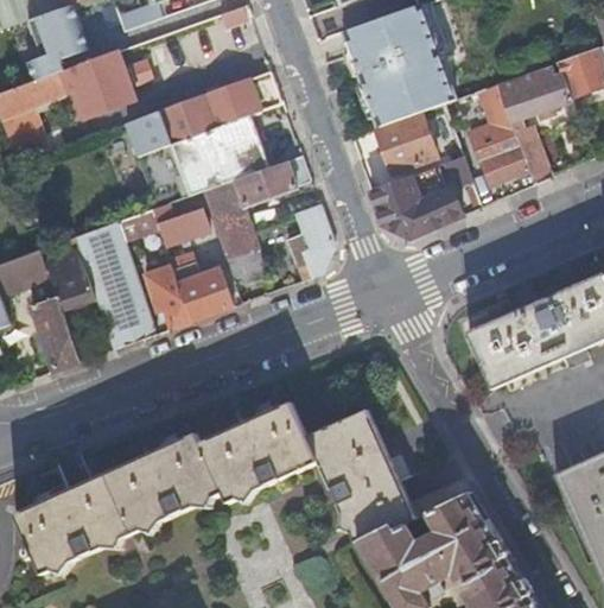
[(0,23),(2,30),(59,10),(57,2),(56,0),(0,0),(0,23)]
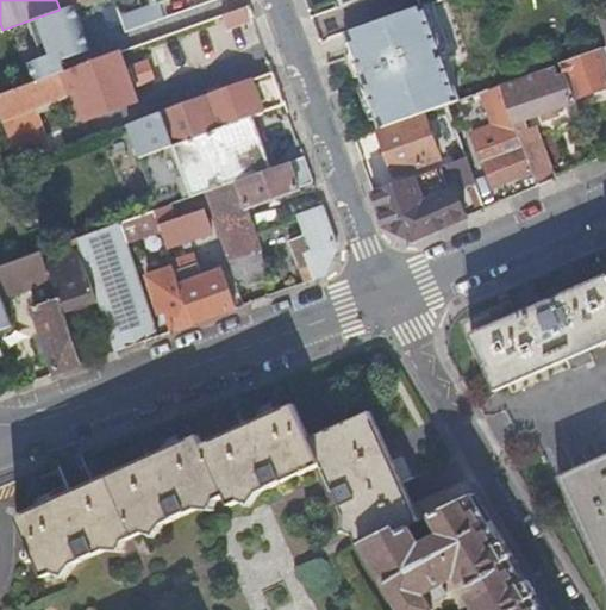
[(216,16),(247,4),(244,0),(210,0),(212,4),(216,16)]
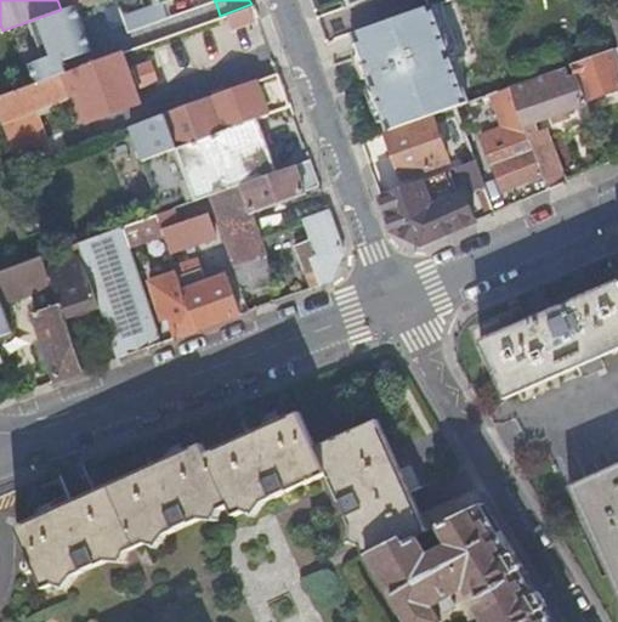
[(455,51),(437,1),(425,6),(351,33),(386,130),(427,116),(464,102),(446,55),(455,51)]
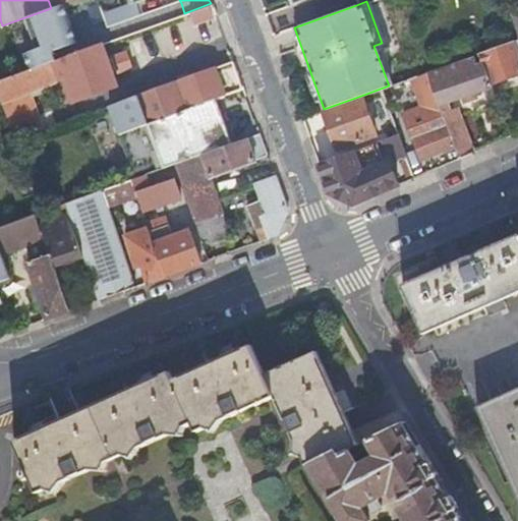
[(177,15),(184,13),(181,3),(174,6),(177,15)]
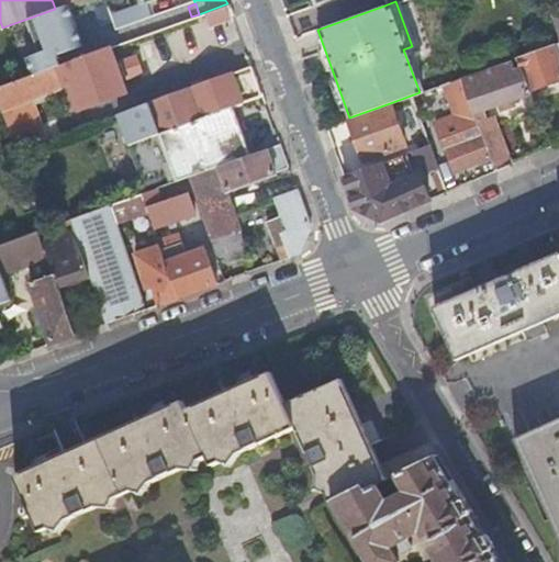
[(558,12),(547,17),(557,43),(558,42),(558,12)]
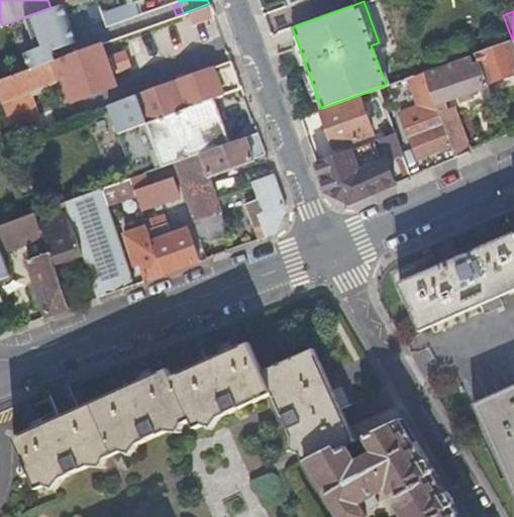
[(209,19),(190,23),(194,43),(213,39),(209,19)]
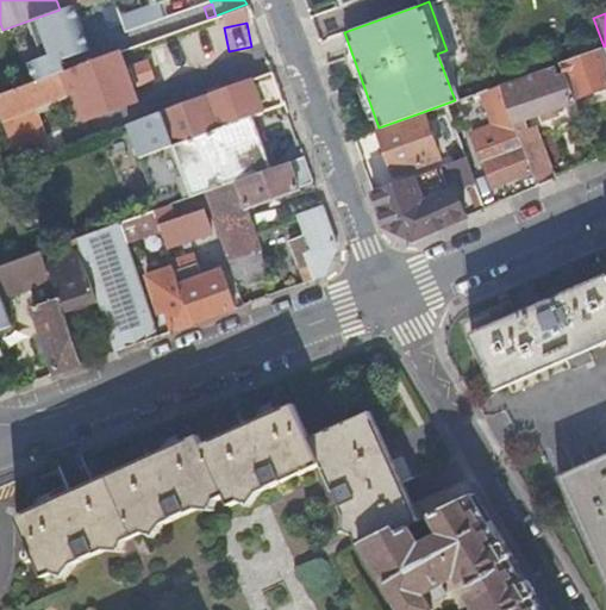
[(605,83),(605,53),(604,47),(556,63),(560,72),(554,74),(556,79),(561,78),(569,98),(605,83)]
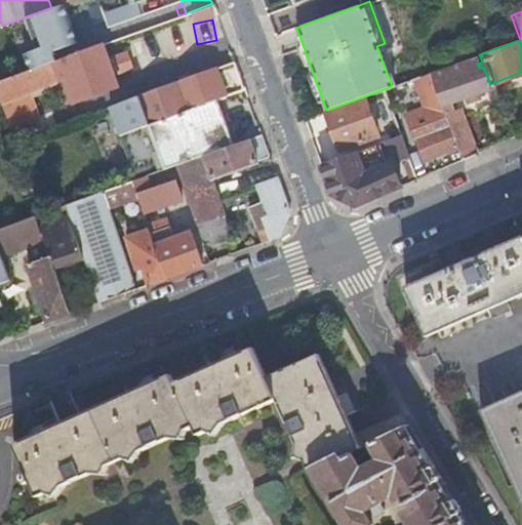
[(0,104),(13,142),(39,132),(25,90),(55,79),(59,89),(68,86),(73,102),(117,86),(102,44),(5,79),(0,80),(0,104)]
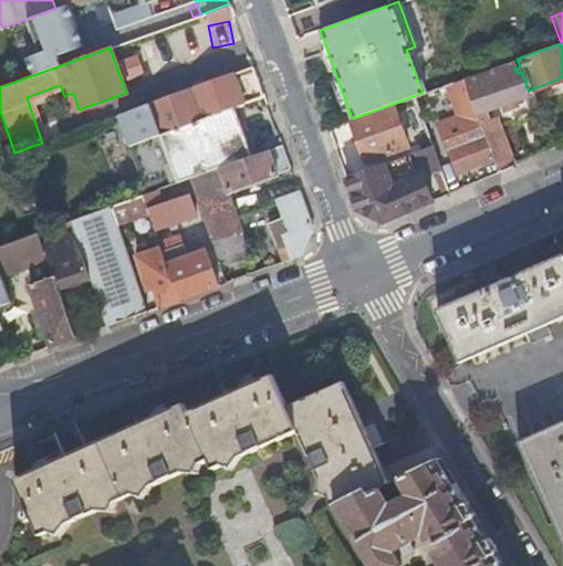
[(158,134),(230,107),(262,96),(252,67),(149,104),(148,104),(158,134)]
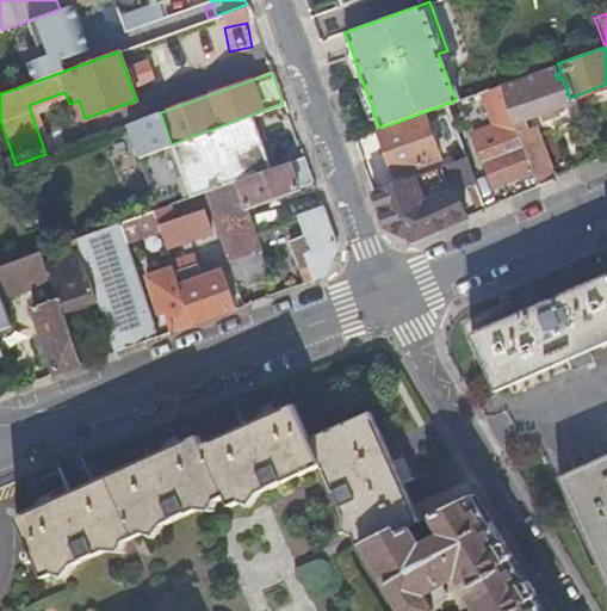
[(557,79),(555,74),(549,76),(551,81),(503,98),(530,170),(536,184),(551,177),(528,116),(570,100),(570,98),(562,78),(557,79)]
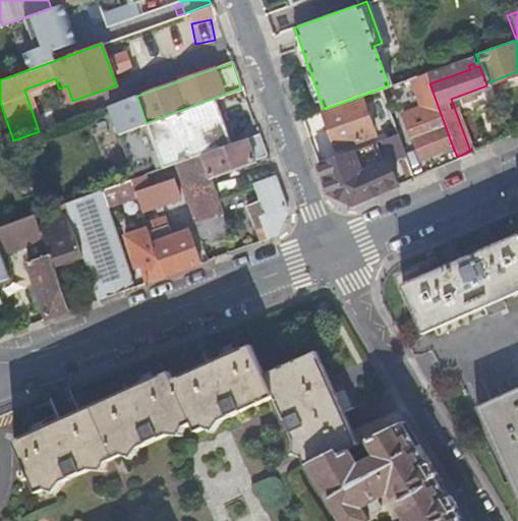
[(429,83),(425,72),(410,78),(419,105),(400,113),(416,158),(452,145),(429,83)]
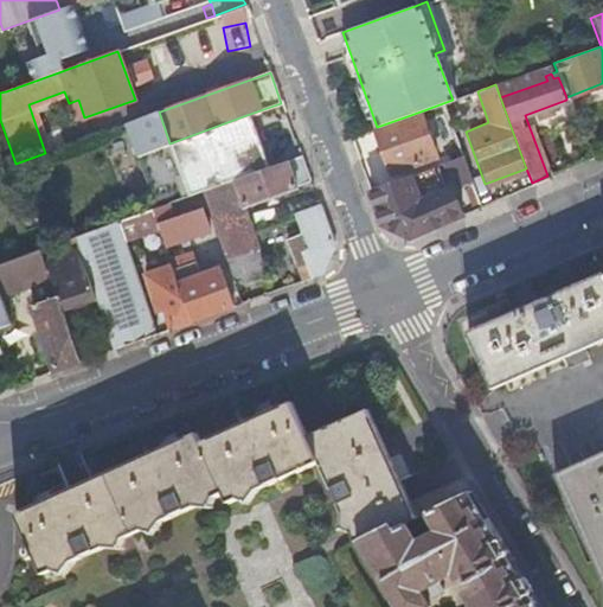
[(201,191),(265,167),(247,115),(170,144),(159,112),(124,125),(154,208),(167,203),(184,197),(201,191)]
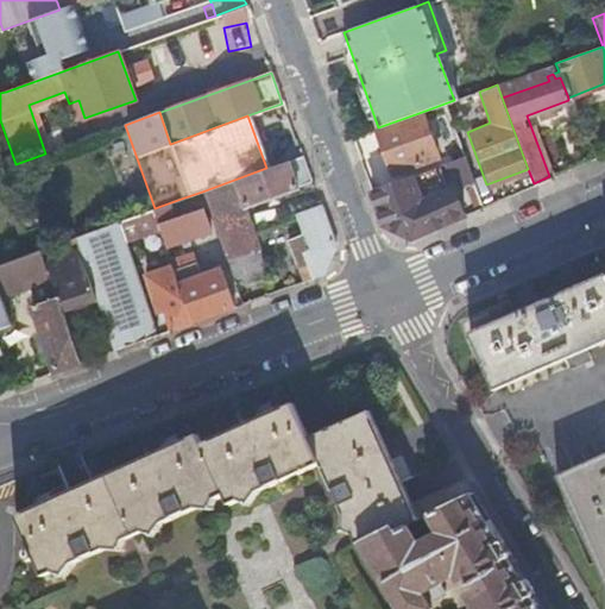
[(418,113),(378,127),(373,130),(389,175),(435,158),(418,113)]
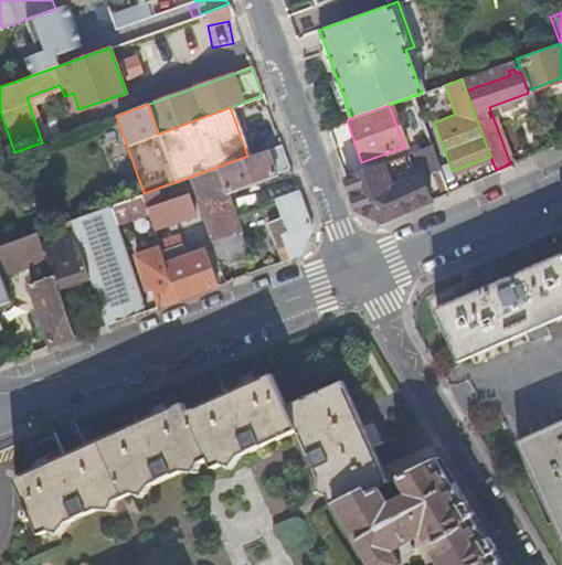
[(279,145),(247,156),(188,178),(191,185),(202,217),(232,208),(228,192),(274,176),(274,173),(288,168),(279,145)]
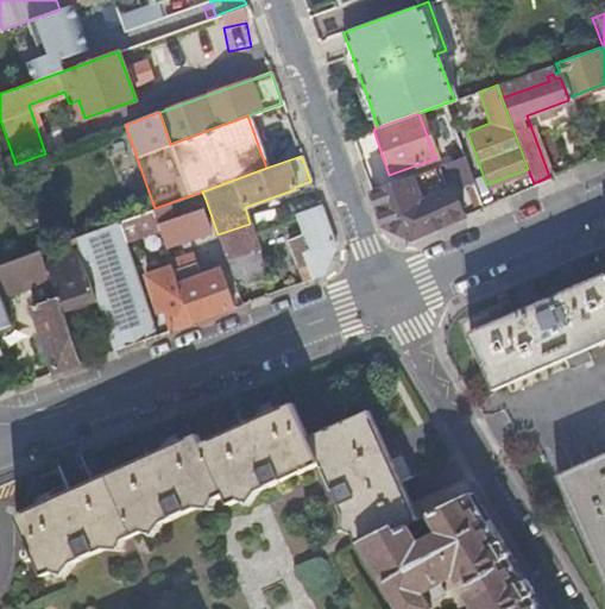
[(476,193),(461,156),(445,162),(449,177),(454,175),(458,183),(462,199),(470,196),(476,193)]
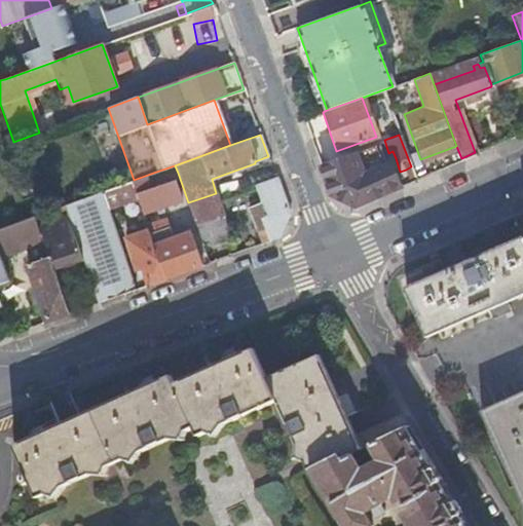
[(376,137),(336,151),(338,156),(375,144),(378,143),(376,137)]
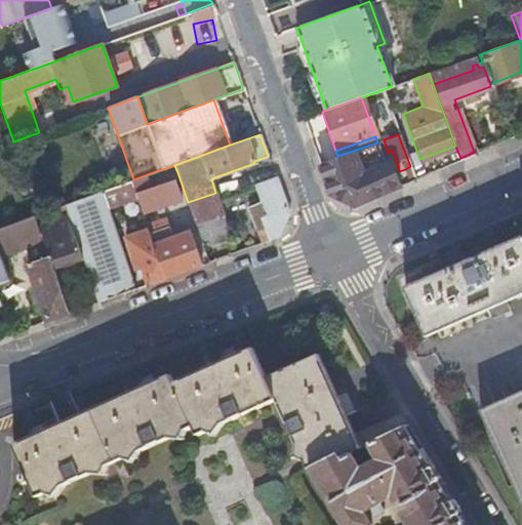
[(337,156),(318,163),(329,194),(354,205),(398,186),(394,173),(389,160),(382,163),(374,144),(337,156)]
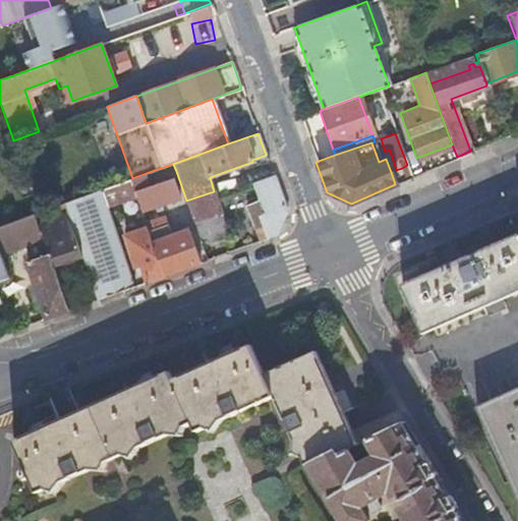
[(386,159),(391,172),(396,170),(392,157),(386,159)]
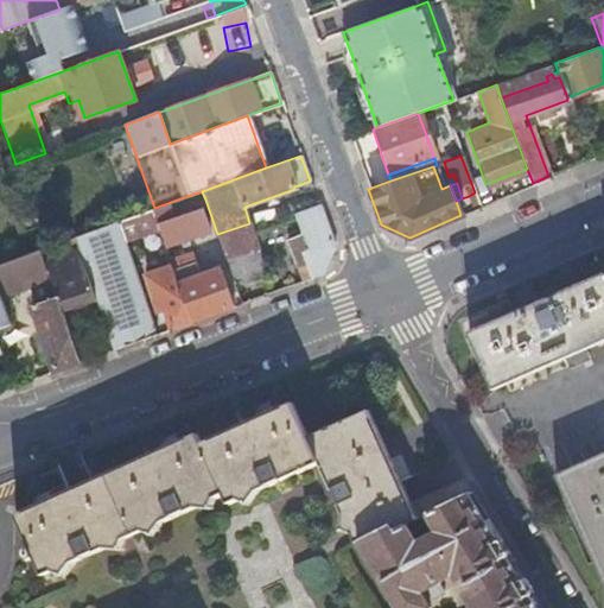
[(205,200),(202,191),(184,197),(188,207),(205,200)]
